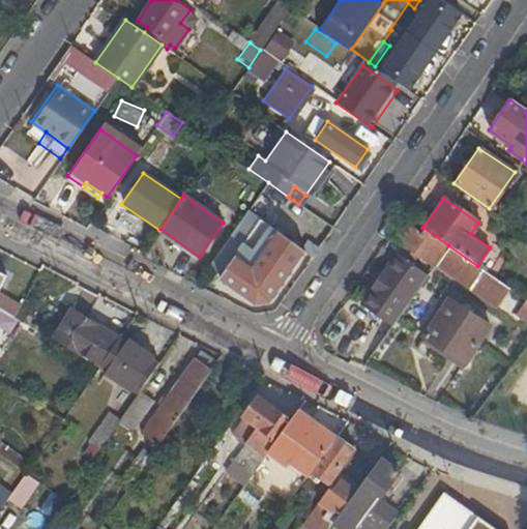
[(272,229),(247,211),(207,270),(256,304),(269,301),(303,252),(312,257),(332,228),(298,204),(293,200),(272,229)]
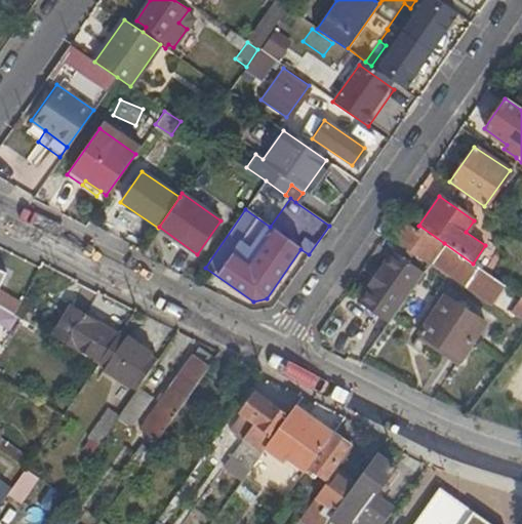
[(405,218),(392,235),(431,263),(444,243),(419,226),(418,226),(405,218)]
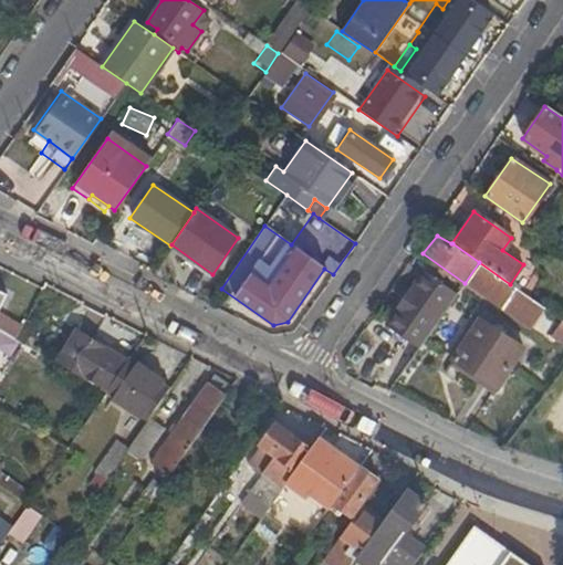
[(529,328),(544,307),(510,284),(479,262),(465,283),(529,328)]
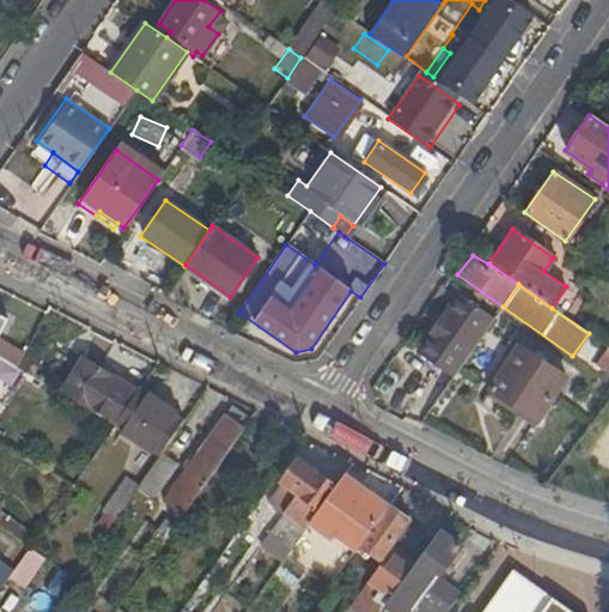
[(418,350),(455,376),(495,317),(458,292),(418,350)]
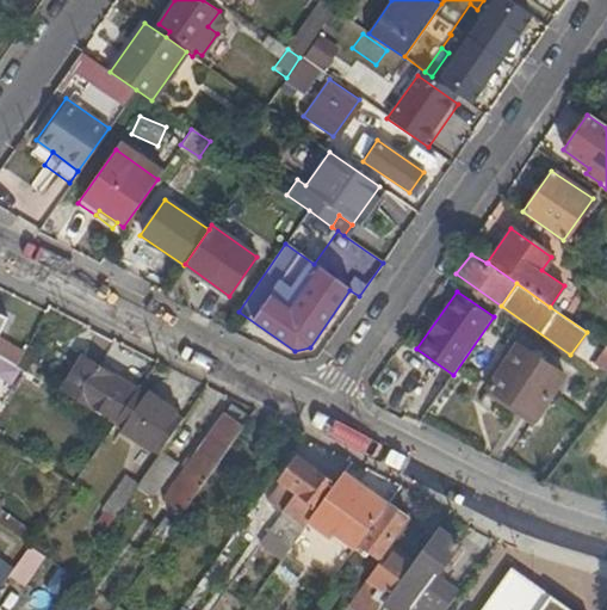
[(606,346),(604,344),(593,361),(606,370),(606,369),(606,346)]
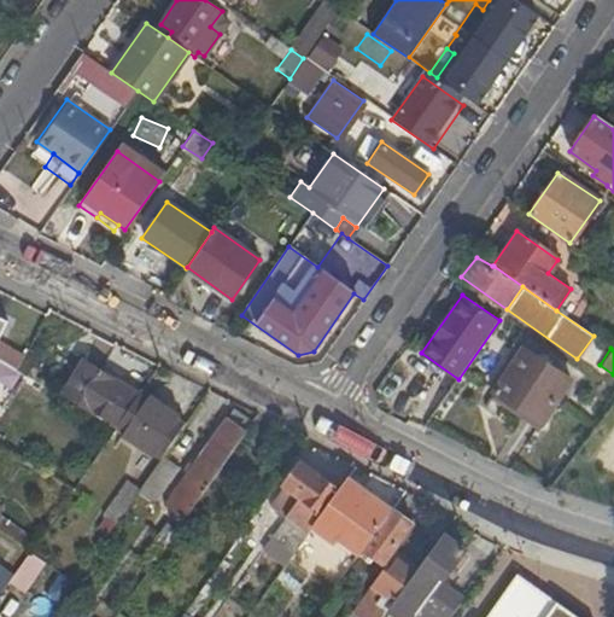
[(521,349),(493,393),(541,423),(568,380),(521,349)]
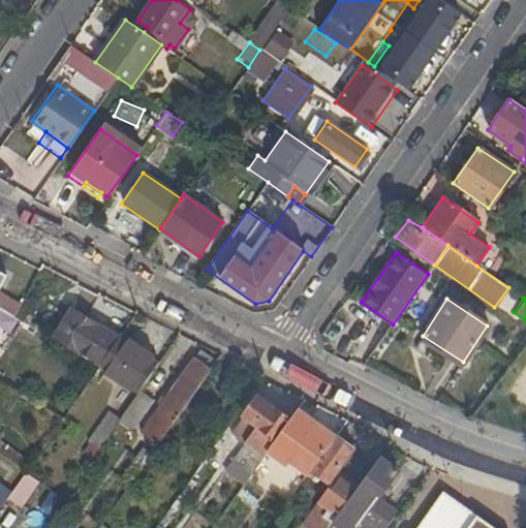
[(68,307),(51,338),(98,364),(118,337),(118,336),(68,307)]
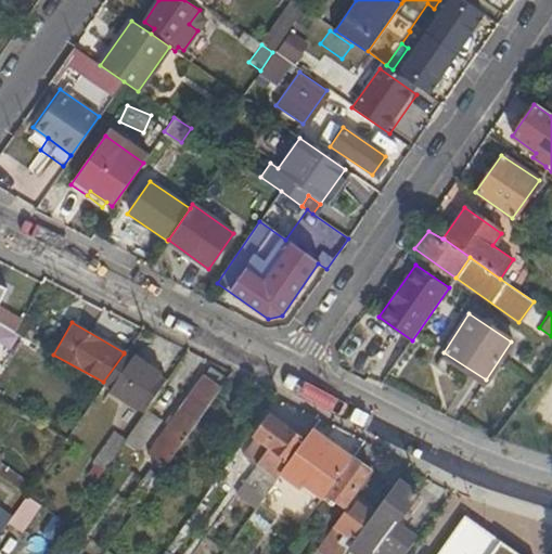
[(392,340),(366,369),(379,381),(405,351),(392,340)]
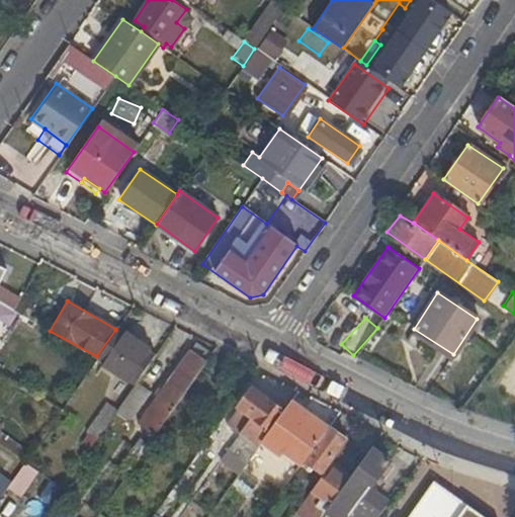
[(96,357),(134,384),(154,355),(115,330),(96,356),(96,357)]
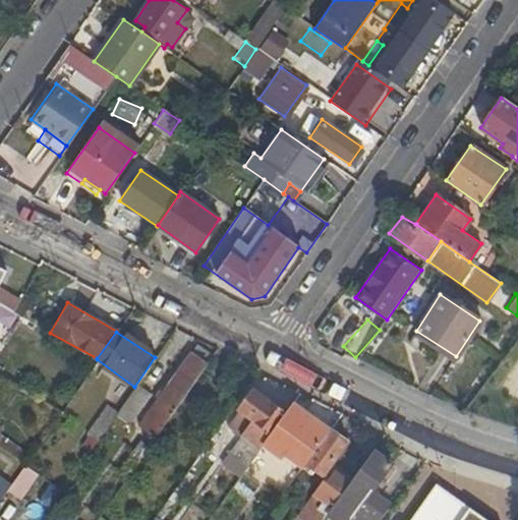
[(137,427),(154,439),(212,357),(195,345),(137,427)]
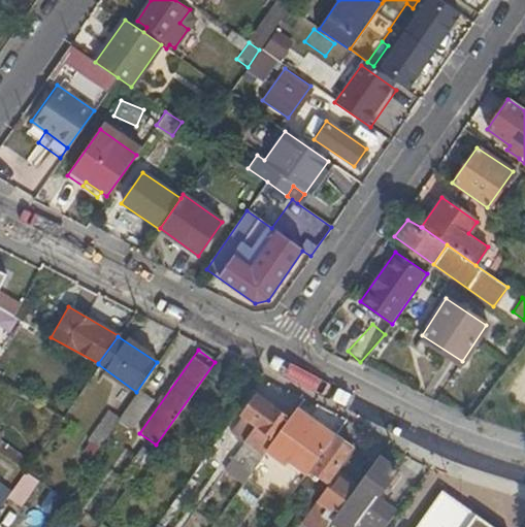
[(151,402),(136,392),(129,402),(119,417),(133,427),(151,402)]
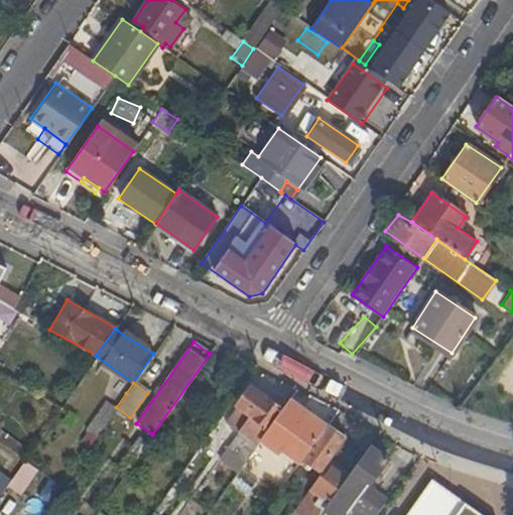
[(255,443),(281,409),(249,386),(224,421),(255,443)]
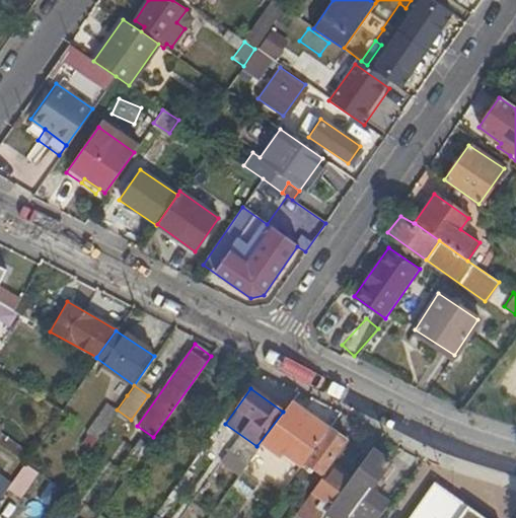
[(84,432),(96,440),(117,410),(127,395),(119,390),(109,404),(104,401),(84,432)]
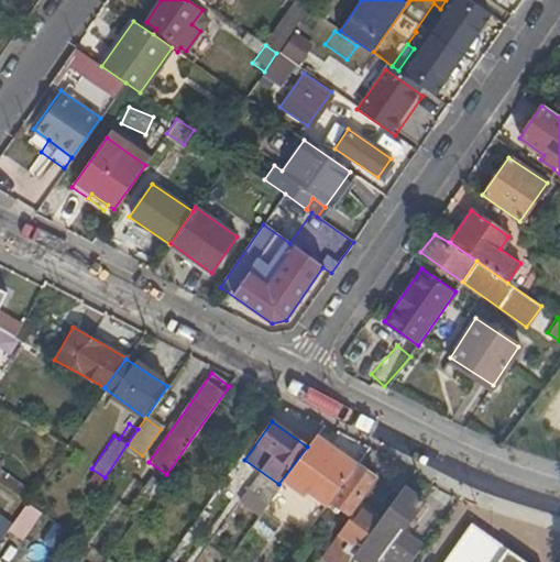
[(357,465),(316,436),(283,481),(305,496),(308,491),(328,506),(332,499),(335,495),(357,465)]
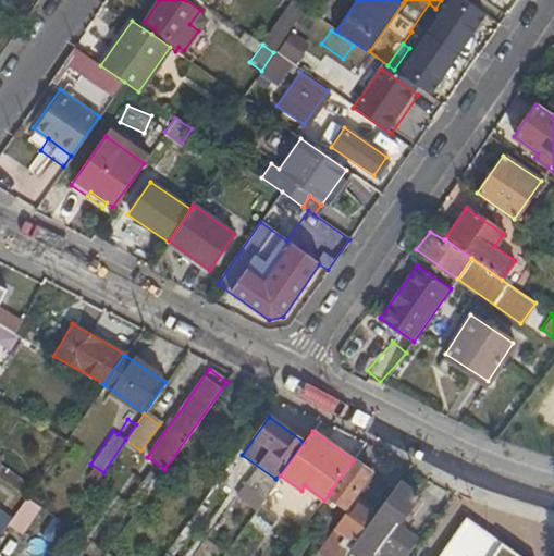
[(370,472),(353,460),(331,490),(329,494),(345,506),(370,472)]
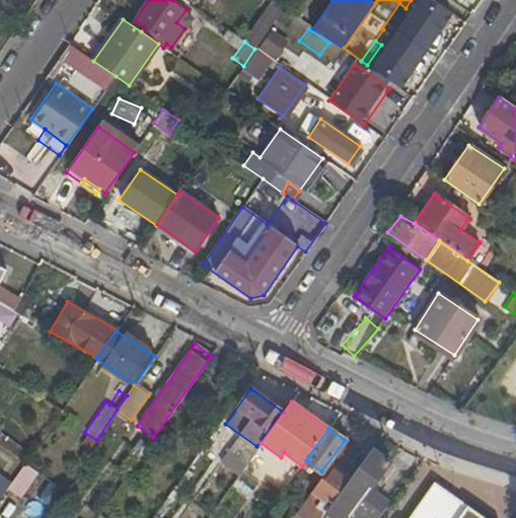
[(127,453),(137,460),(148,444),(138,437),(127,453)]
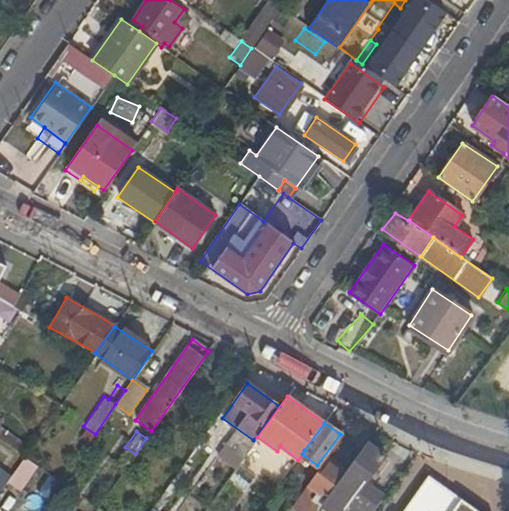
[(0,451),(18,463),(23,455),(3,441),(0,445),(0,451)]
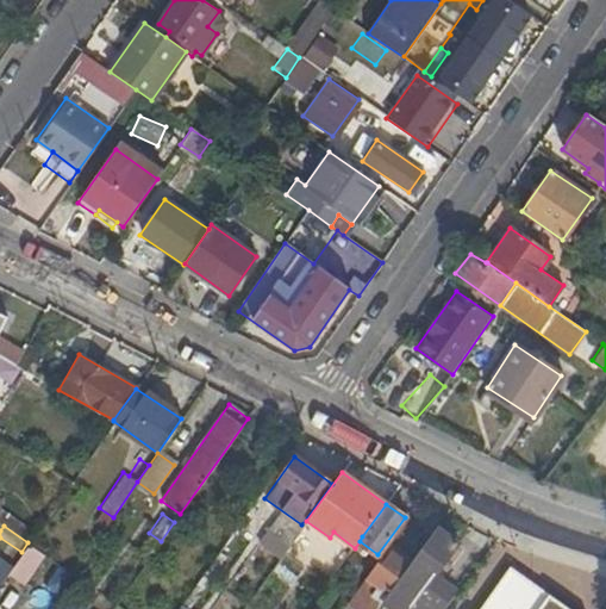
[(442,608),(453,595),(432,579),(457,544),(436,527),(416,555),(383,600),(397,608),(442,608)]
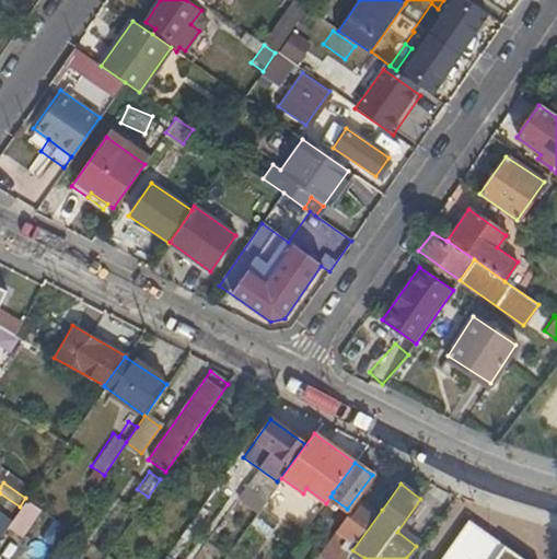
[(320,552),(327,558),(346,558),(352,550),(382,510),(362,496),(320,552)]
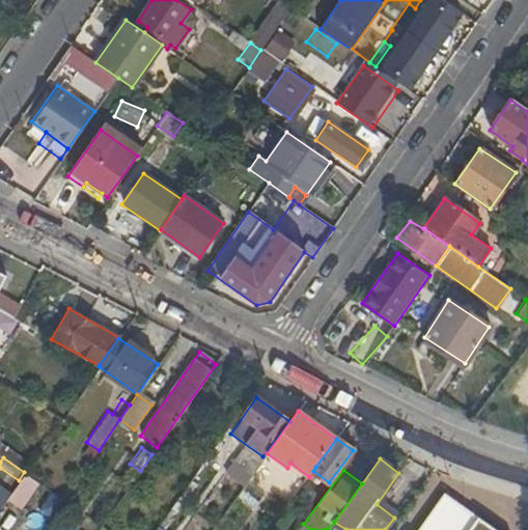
[(403,475),(398,473),(377,504),(394,518),(397,513),(383,502),(403,475)]
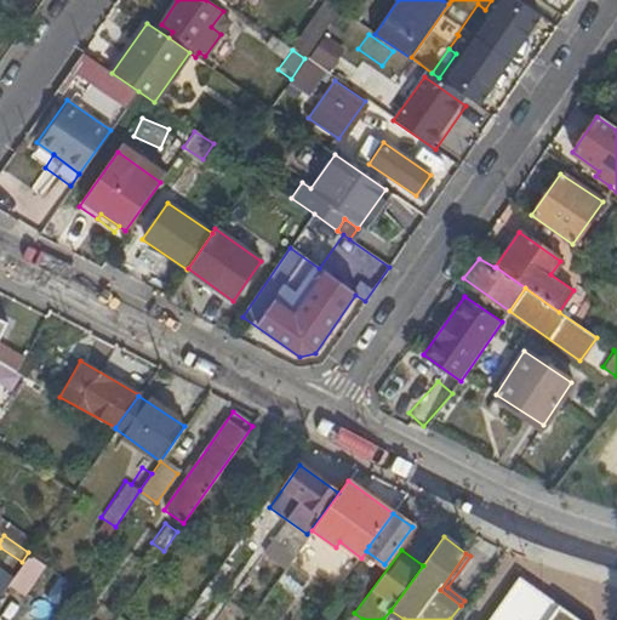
[(7,582),(23,595),(45,567),(29,555),(7,582)]
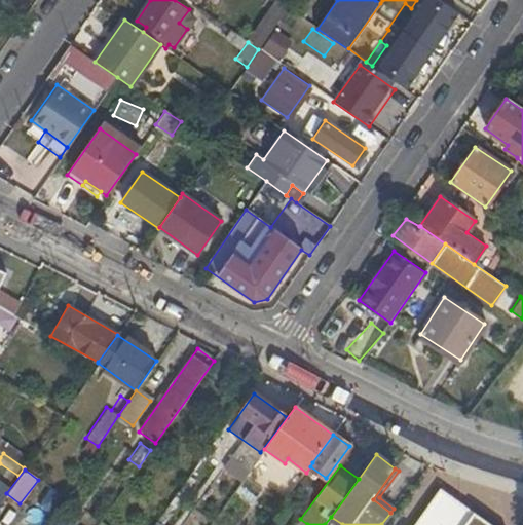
[(0,502),(10,487),(0,480),(0,502)]
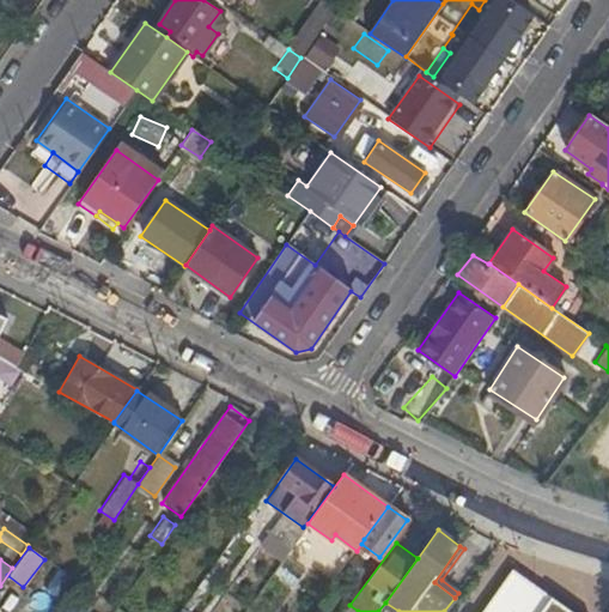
[(23,607),(31,611),(44,611),(53,600),(34,588),(23,607)]
